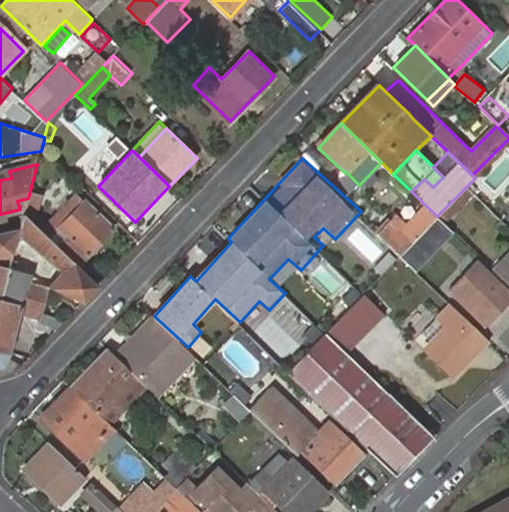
[(0,173),(0,180),(11,178),(9,171),(0,173)]
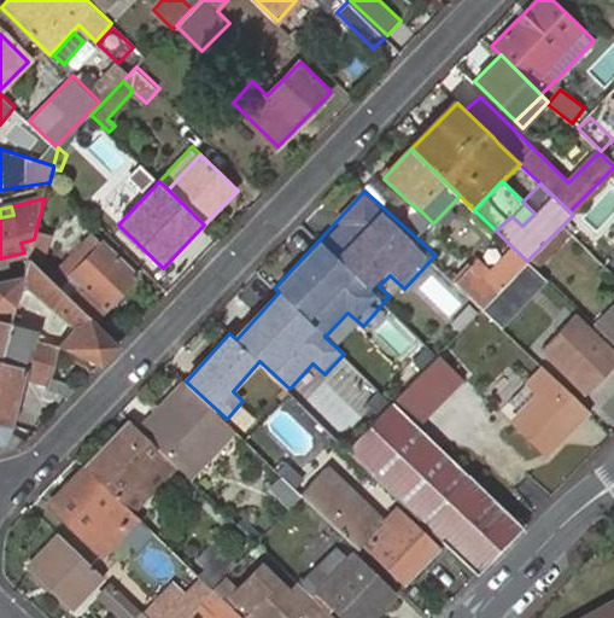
[(28,257),(41,270),(60,213),(42,207),(34,239),(28,257)]
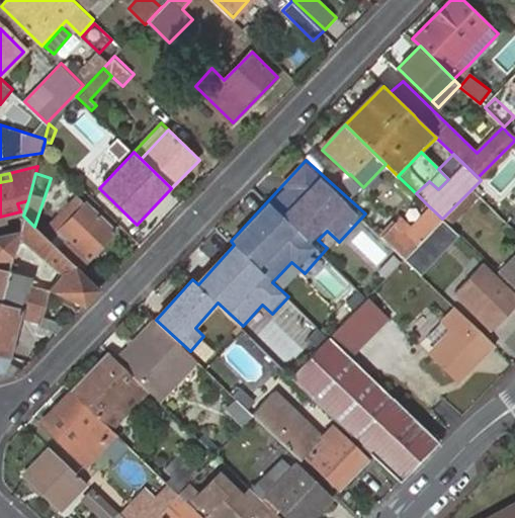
[(450,227),(481,195),(473,188),(442,219),(450,227)]
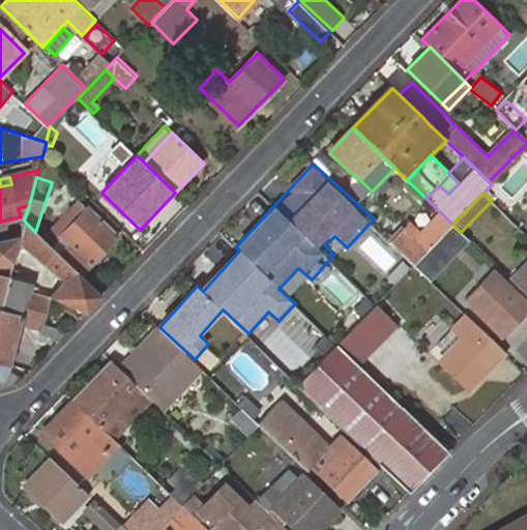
[(45,239),(82,275),(118,237),(81,201),(45,239)]
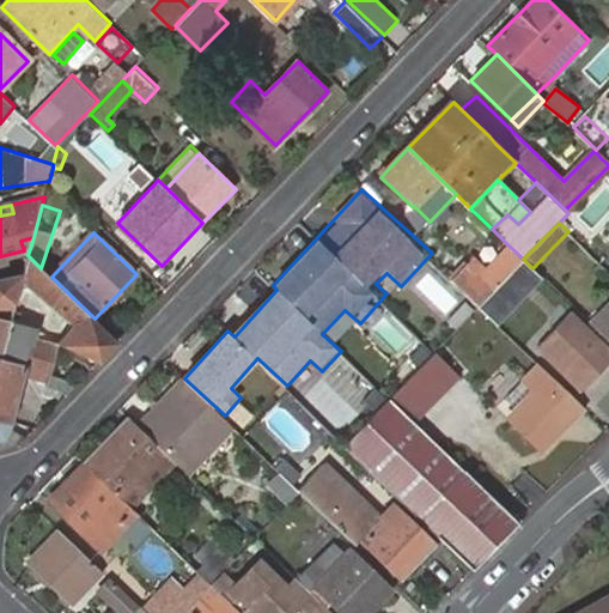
[(468,263),(451,279),(462,290),(479,305),(494,289),(523,259),(506,243),(485,266),(477,274),(468,263)]
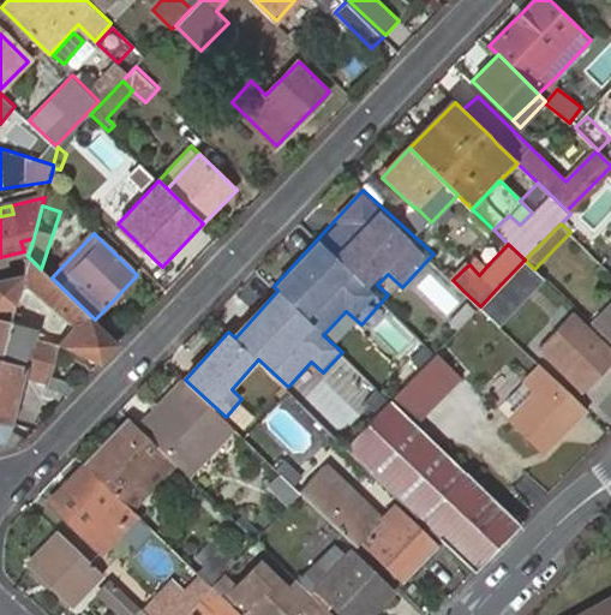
[(101,365),(120,345),(95,320),(52,278),(41,269),(28,256),(24,273),(19,291),(29,288),(34,284),(79,329),(63,346),(101,365)]
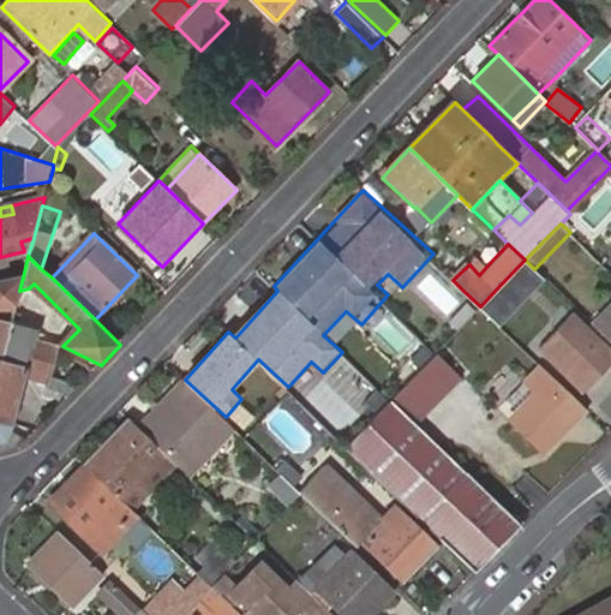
[(475,257),(469,264),(479,275),(486,267),(475,257)]
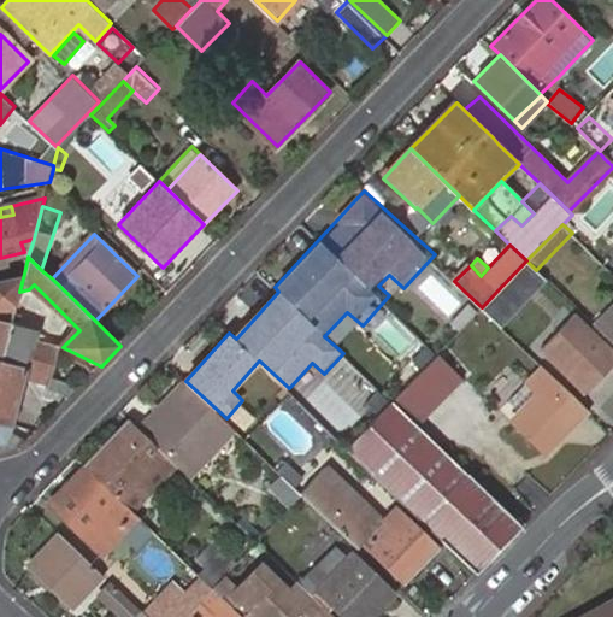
[(497,291),(482,307),(500,325),(546,280),(536,270),(526,260),(497,291)]
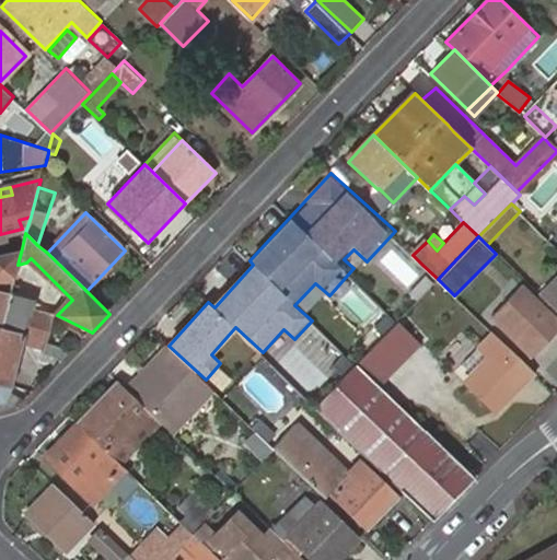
[(18,265),(22,248),(0,253),(0,276),(14,276),(18,265)]
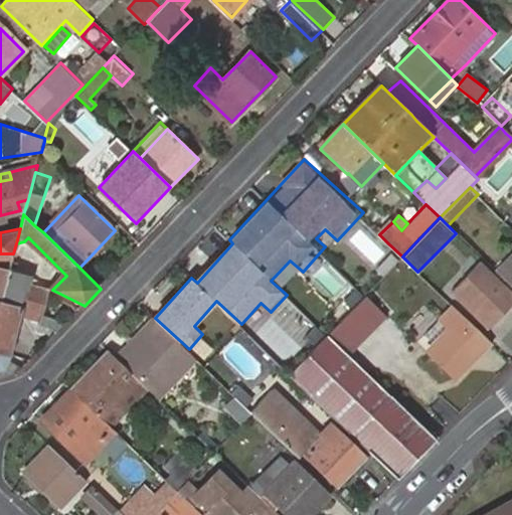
[(511,258),(500,271),(511,283),(511,258)]
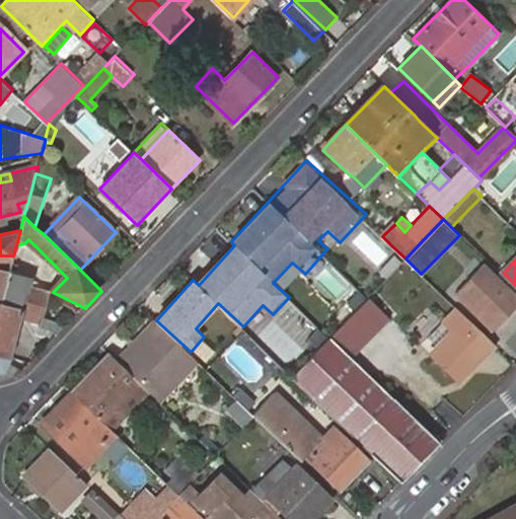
[(60,334),(68,325),(43,315),(48,290),(27,284),(28,279),(14,275),(17,266),(11,264),(8,274),(0,302),(0,380),(7,379),(23,370),(7,361),(20,317),(40,323),(39,326),(60,334)]
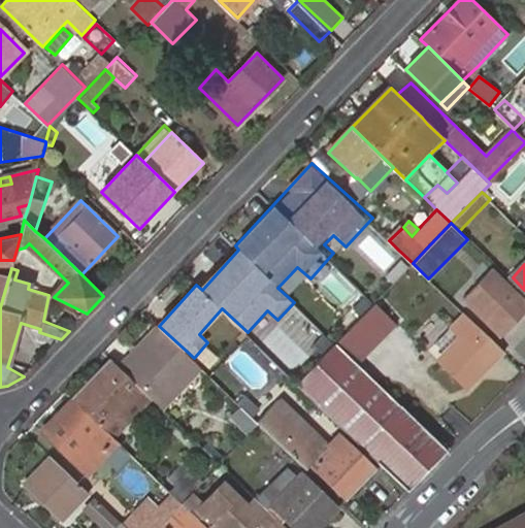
[(0,307),(8,278),(0,275),(0,307)]
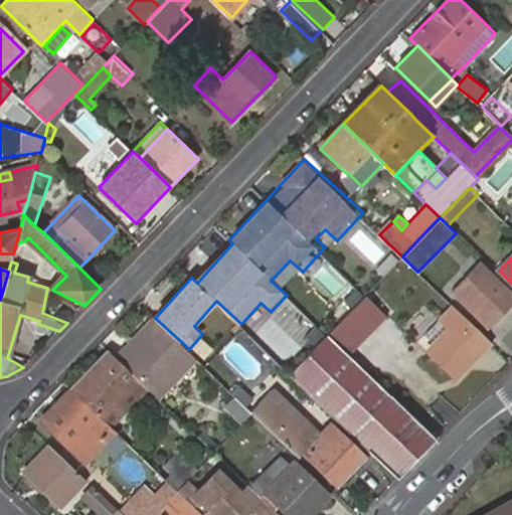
[(460,297),(490,327),(511,304),(511,295),(486,270),(460,297)]
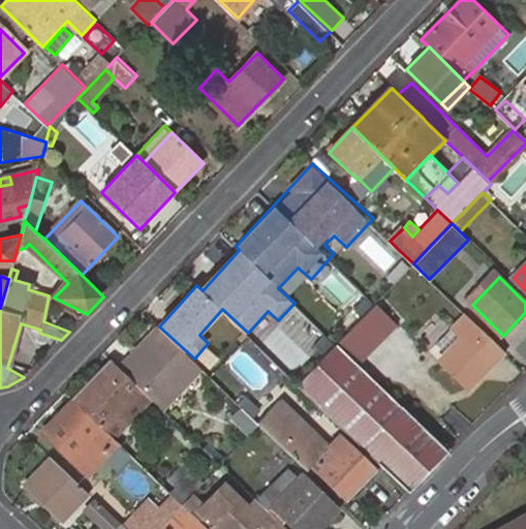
[(395,325),(374,305),(367,312),(336,345),(348,356),(372,333),(380,340),(395,325)]
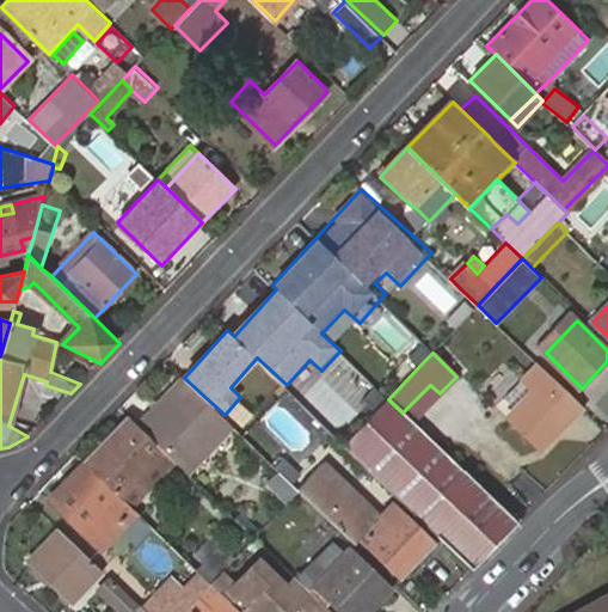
[(541,447),(581,405),(539,363),(505,401),(515,410),(510,416),(541,447)]
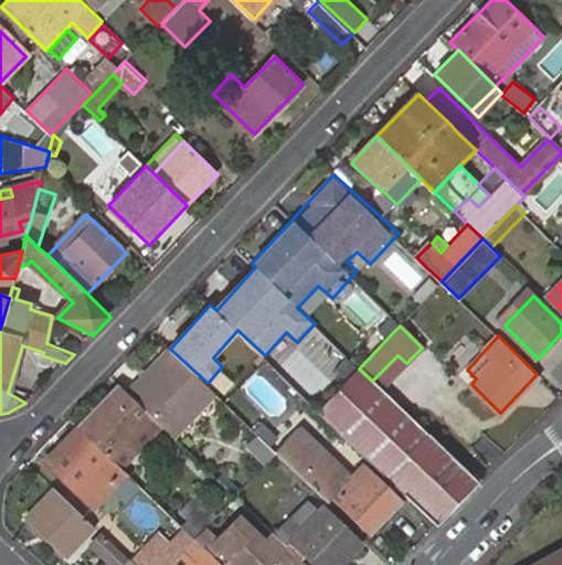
[(192,371),(170,349),(127,393),(154,419),(173,438),(215,394),(208,383),(192,371)]
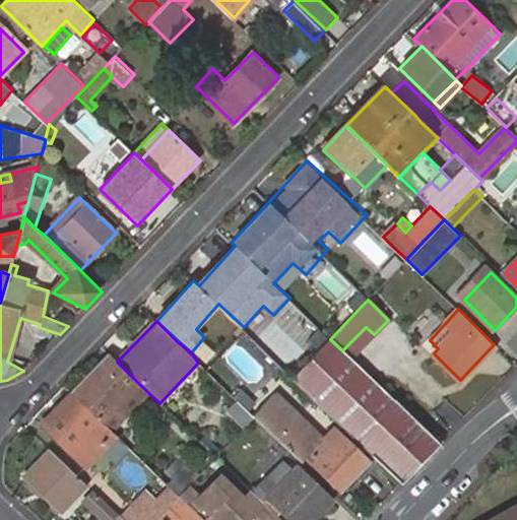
[(372,378),(342,350),(330,339),(293,379),(303,388),(401,484),(440,444),(372,378)]
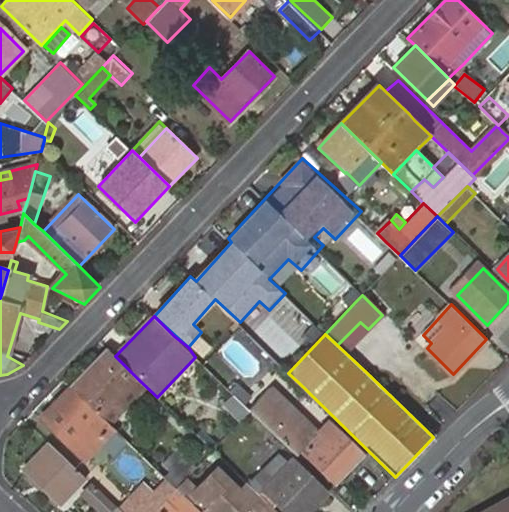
[(139,380),(115,356),(109,350),(72,389),(101,417),(139,380)]
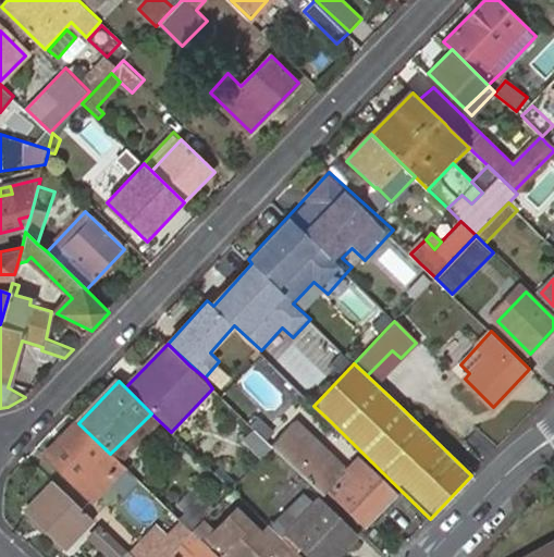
[(272,446),(321,495),(327,491),(361,527),(396,493),(360,458),(346,471),(296,421),(271,446),(272,446)]
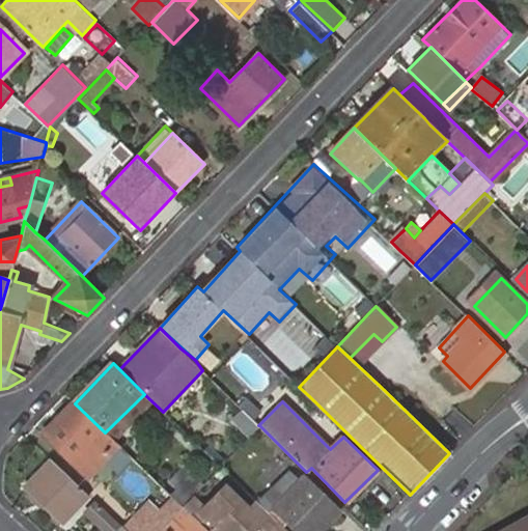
[(105,432),(75,403),(44,436),(87,477),(118,446),(105,432)]
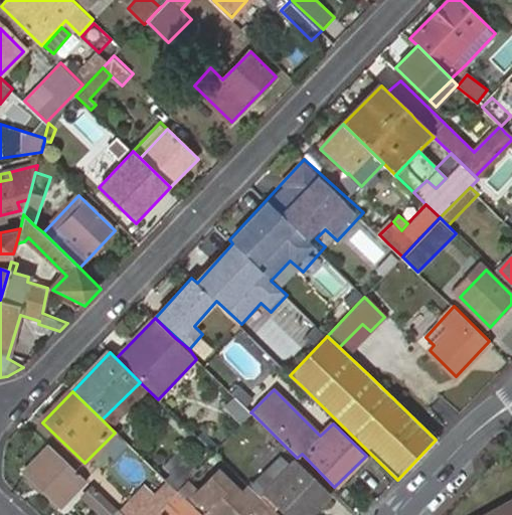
[(250,412),(234,395),(225,404),(242,421),(251,412),(250,412)]
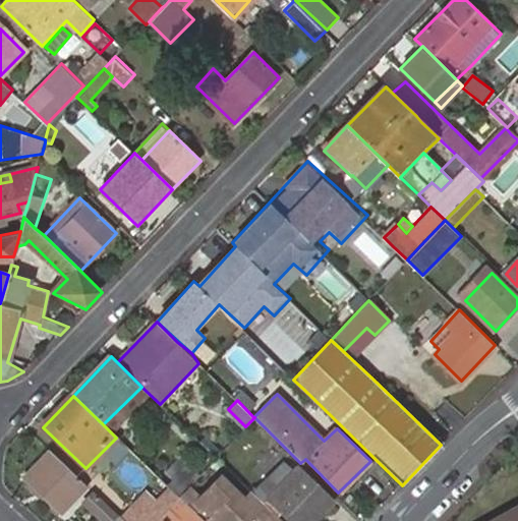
[(85,486),(49,452),(24,477),(61,512),(85,486)]
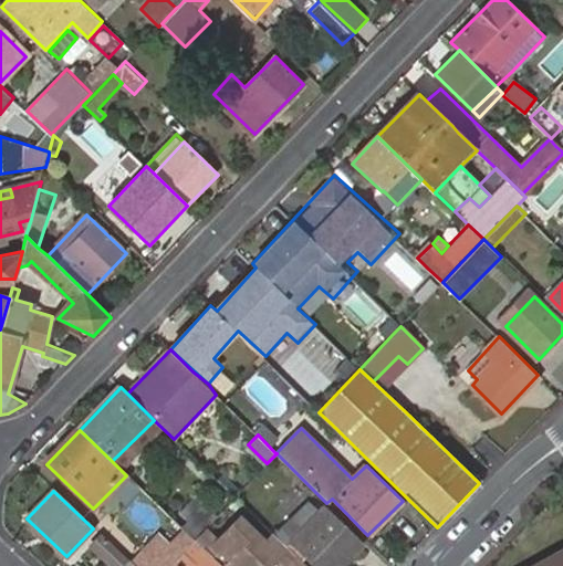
[(179,512),(188,521),(197,511),(210,523),(216,516),(195,496),(179,512)]
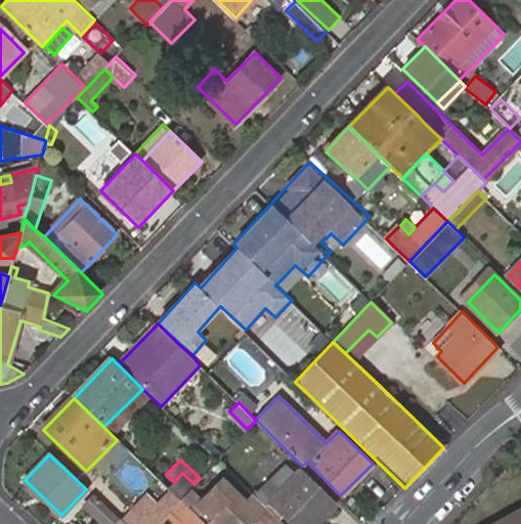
[(269,501),(295,475),(285,464),(253,495),(264,507),(269,501)]
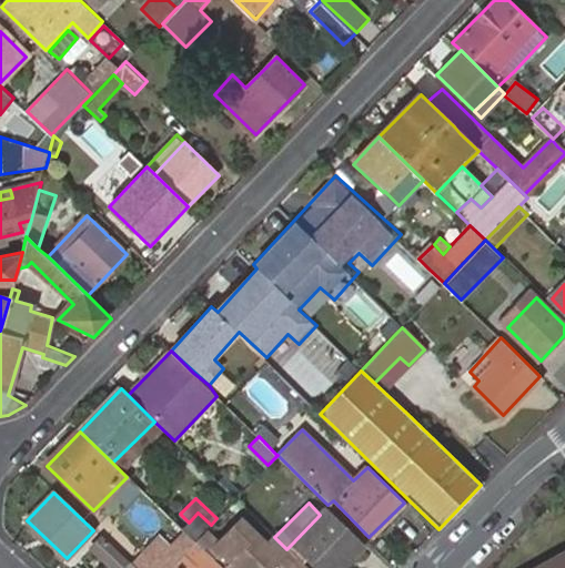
[(292,544),(304,556),(316,567),(339,567),(361,546),(324,511),(320,515),(292,544)]
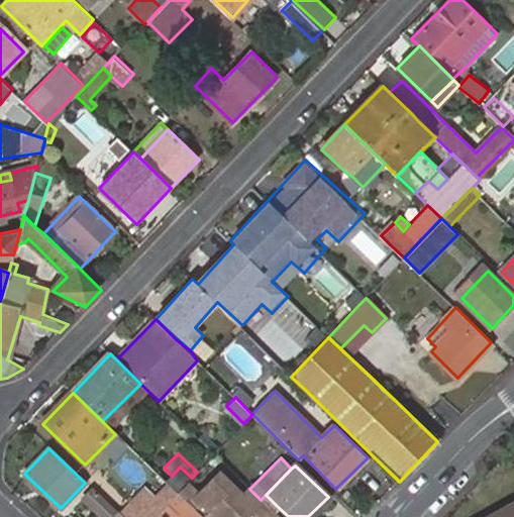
[(177,494),(187,483),(192,478),(180,467),(172,476),(166,482),(177,494)]
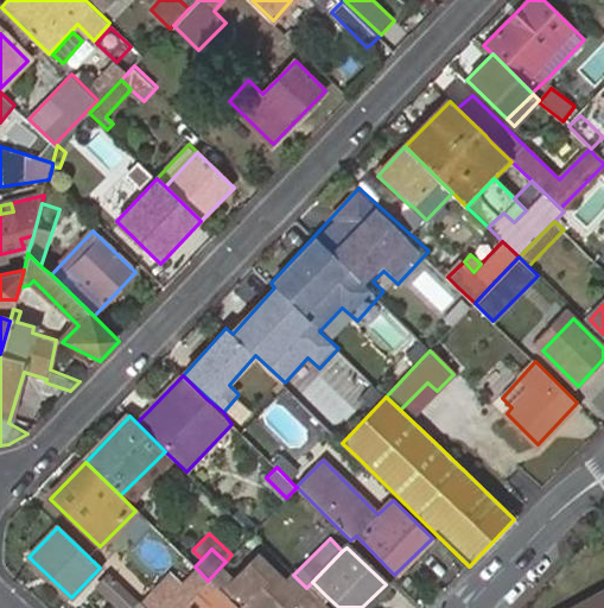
[(306,603),(313,596),(306,588),(293,575),(277,559),(269,568),(261,561),(237,584),(220,568),(208,581),(224,597),(236,607),(285,607),(298,595),(306,603)]
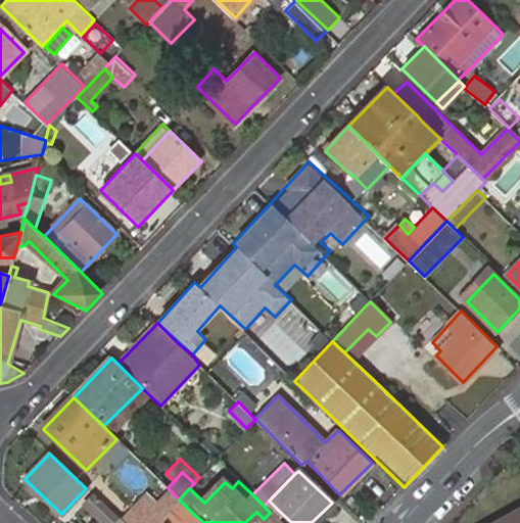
[(140,522),(155,522),(179,500),(168,487),(162,483),(133,515),(140,522)]
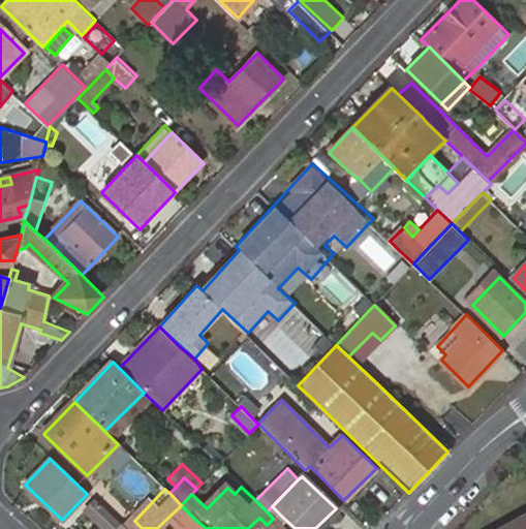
[(100,528),(116,528),(120,526),(93,501),(83,511),(100,528)]
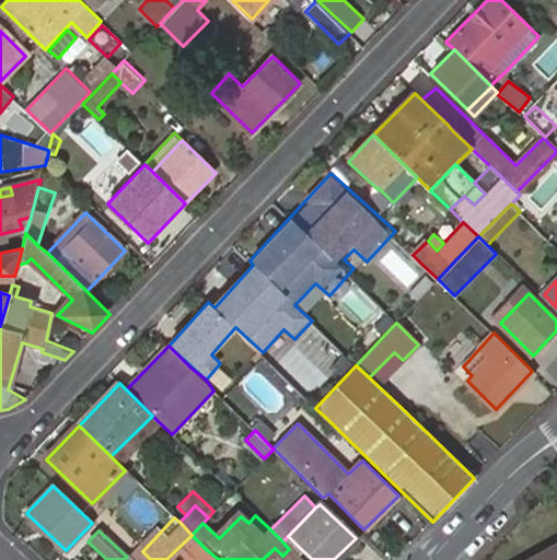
[(213,559),(205,551),(207,550),(192,535),(166,559),(213,559)]
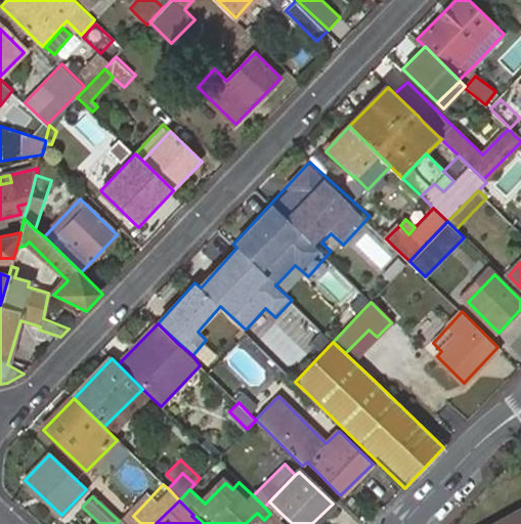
[(270,514),(275,518),(280,513),(269,501),(264,507),(270,514)]
